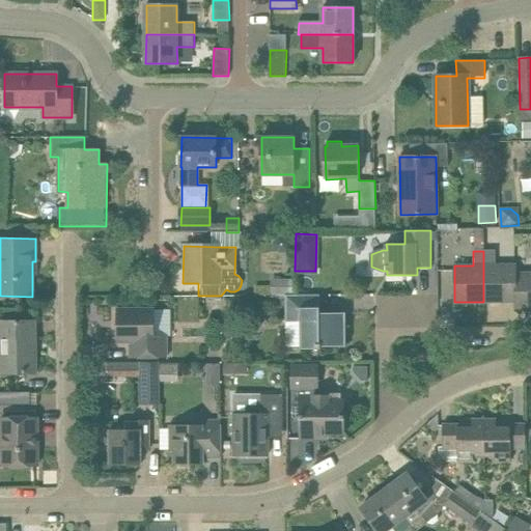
[(483,302),(515,302),(515,273),(515,264),(494,264),(494,251),(483,251),(483,302)]
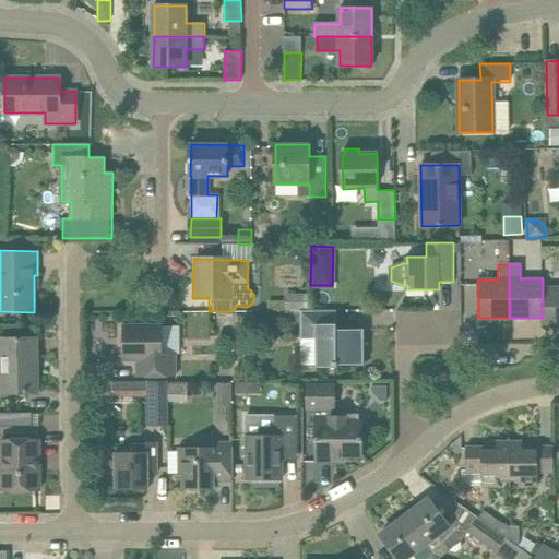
[(558,287),(543,287),(543,318),(543,326),(558,325),(558,287)]
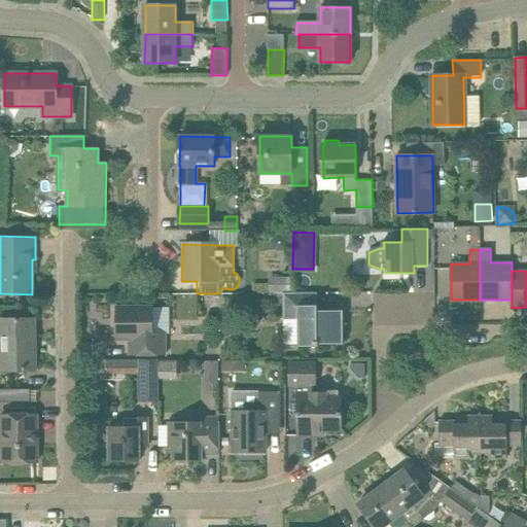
[(269,291),(291,291),(291,276),(269,276),(269,291)]
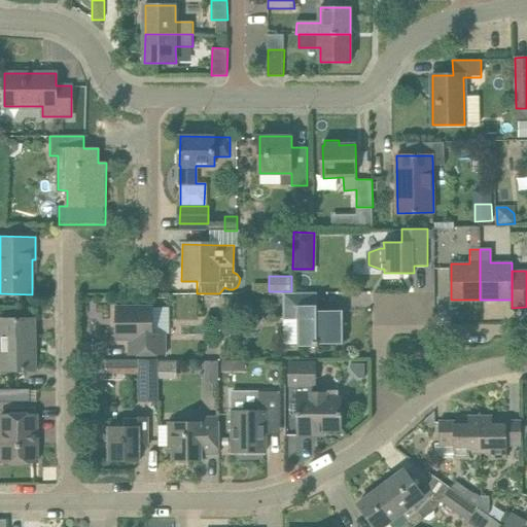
[(319,344),(344,344),(343,311),(317,311),(317,292),(284,292),(284,319),(299,319),(300,346),(319,346),(319,344)]
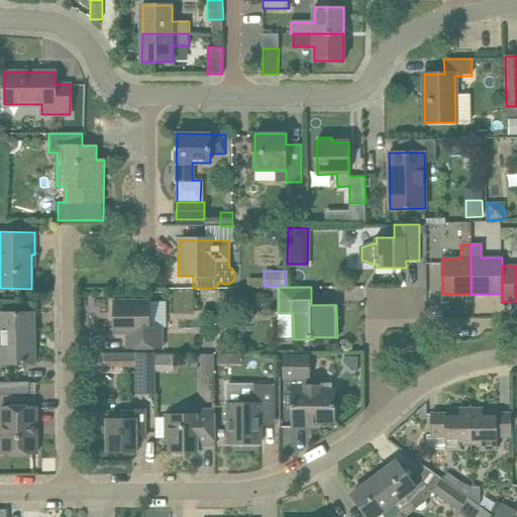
[(126,333),(126,348),(163,348),(163,327),(150,327),(150,300),(114,300),(114,333),(126,333)]
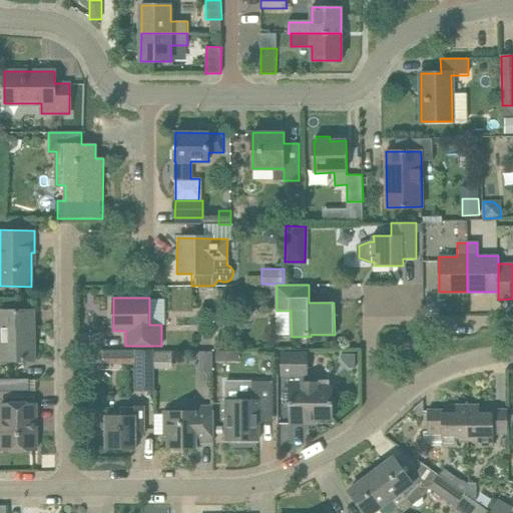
[(0,311),(1,361),(35,360),(34,311),(0,311)]
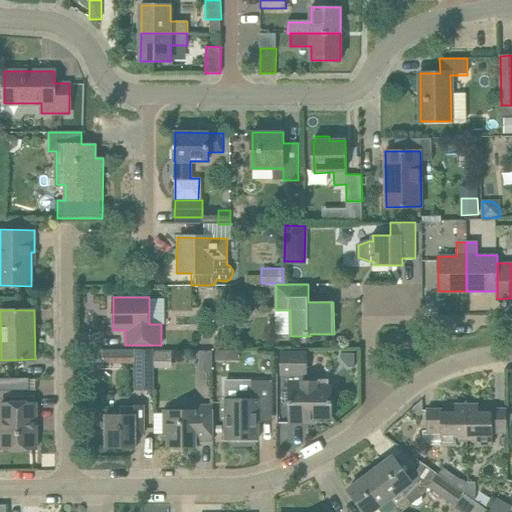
[(136,349),(136,389),(154,389),(154,368),(153,350),(153,349),(136,349)]
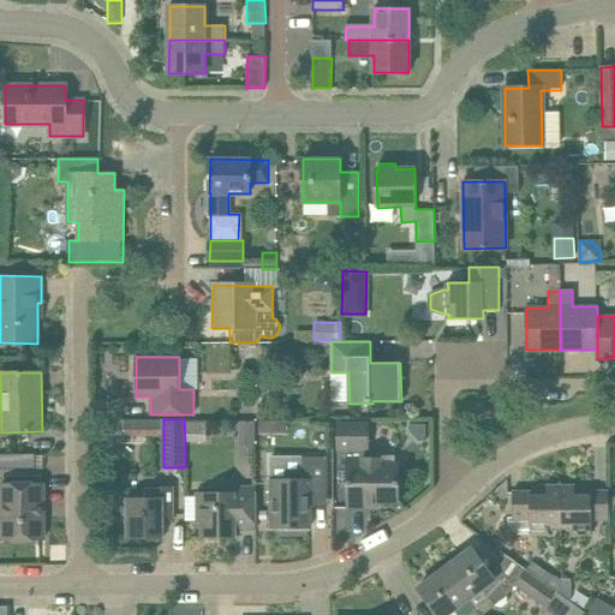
[(160,421),(136,421),(136,435),(160,435),(160,421)]
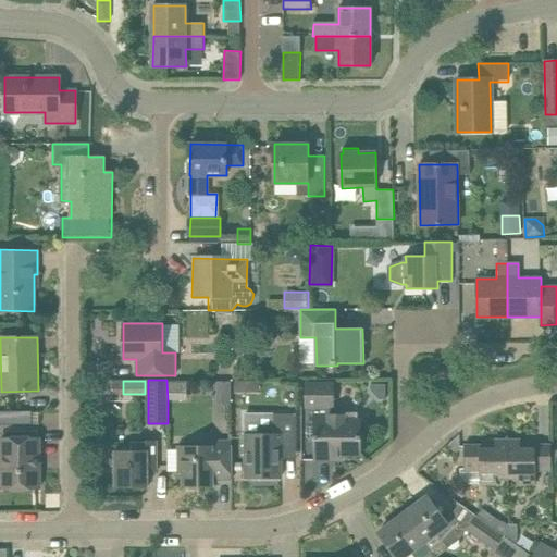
[(166,381),(168,400),(187,400),(187,381),(166,381)]
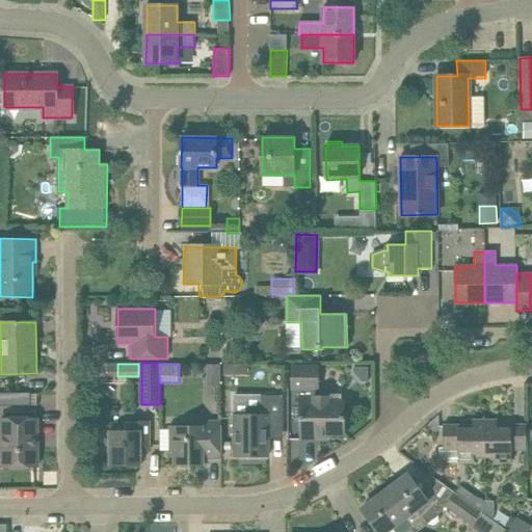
[(248,364),(223,364),(223,375),(248,375),(248,364)]
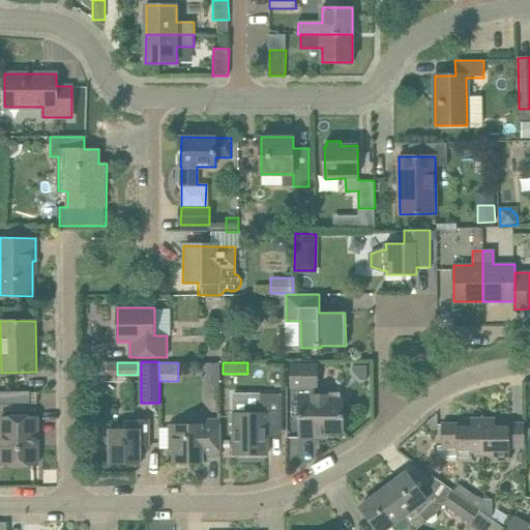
[(219,363),(206,363),(206,384),(219,384),(219,363)]
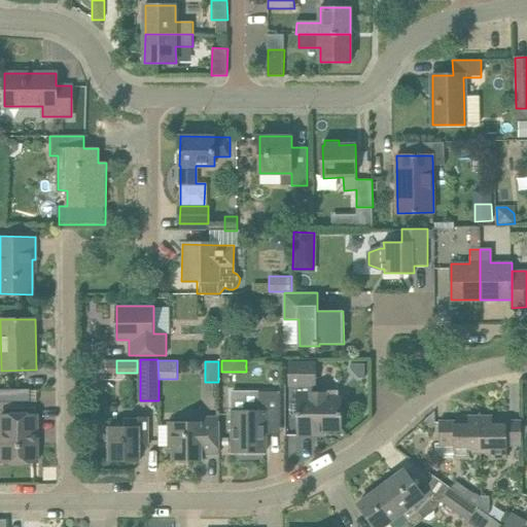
[(289,361),(289,398),(297,398),(297,435),(322,435),(322,430),(342,430),(342,397),(326,397),(326,392),(316,392),(316,361),(289,361)]
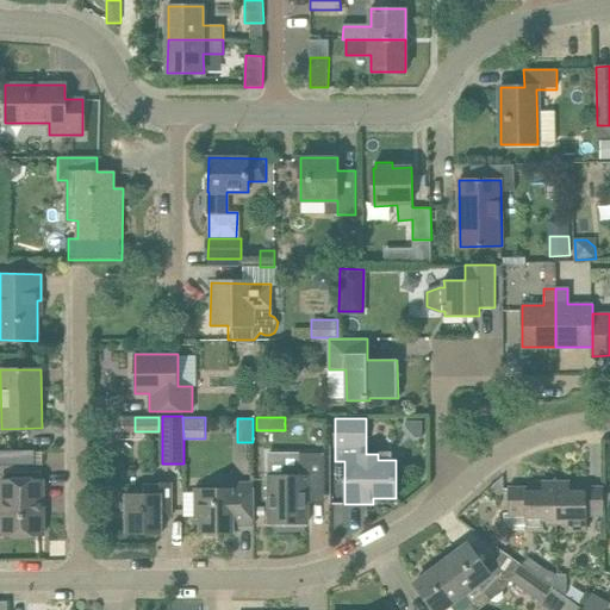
[(36,450),(0,450),(0,464),(36,464),(36,450)]
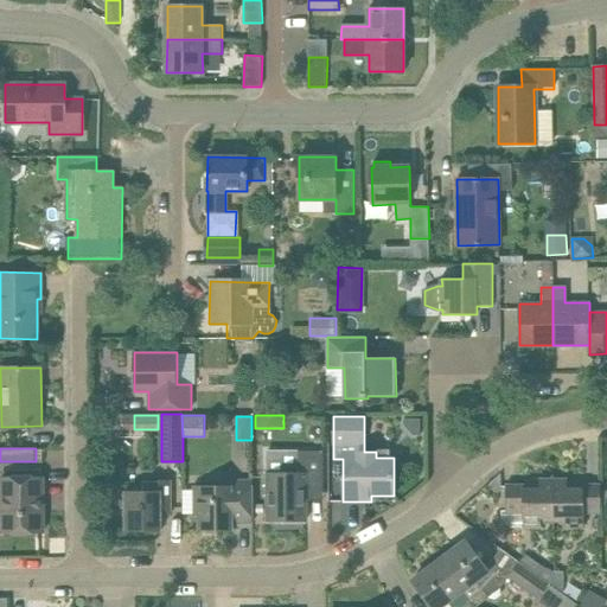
[(299,452),(299,474),(268,474),(268,521),(306,521),(306,492),(324,492),(324,452),(299,452)]
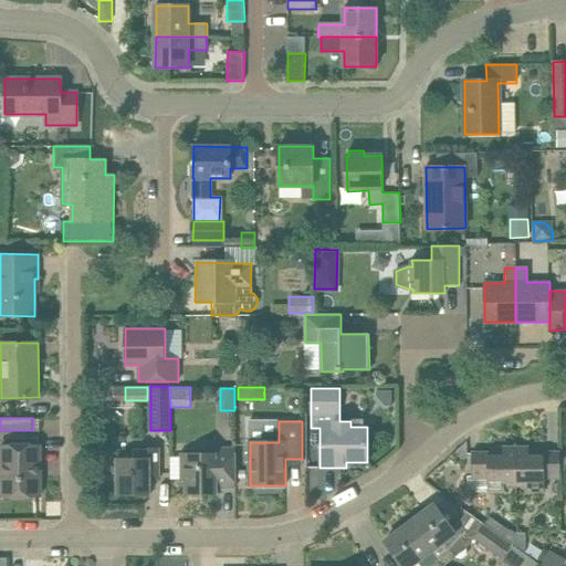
[(2,444),(2,498),(40,498),(40,444),(2,444)]
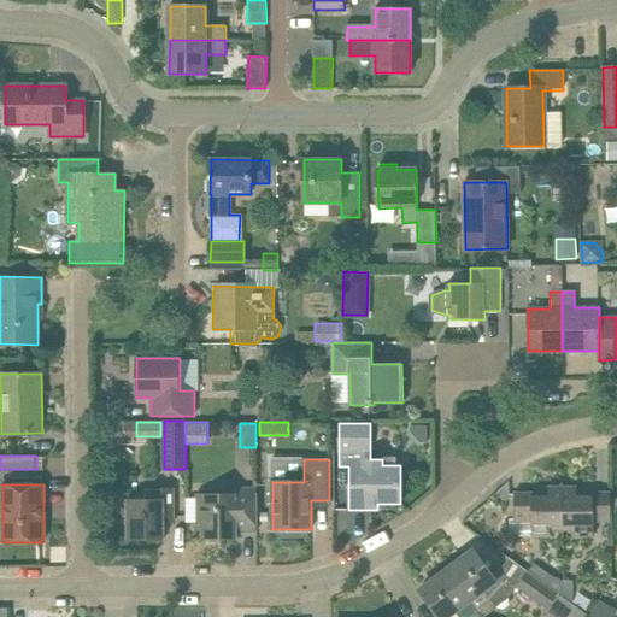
[(563,529),(563,487),(548,487),(548,493),(515,493),(515,519),(510,519),(510,536),(551,535),(551,529),(563,529)]
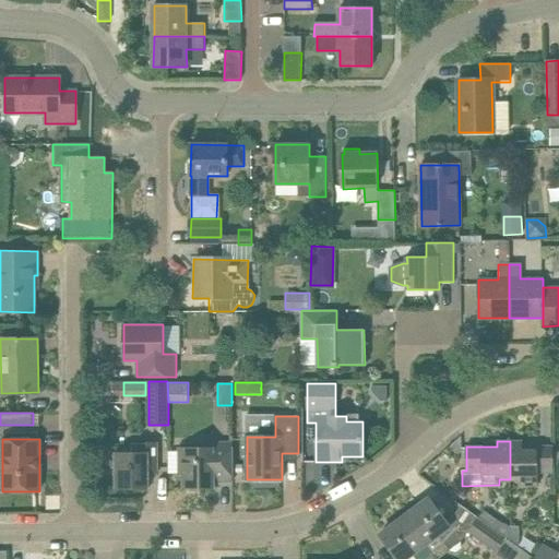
[(523,441),(510,441),(510,479),(522,479),(522,485),(539,485),(539,472),(554,472),(554,445),(523,447),(523,441)]
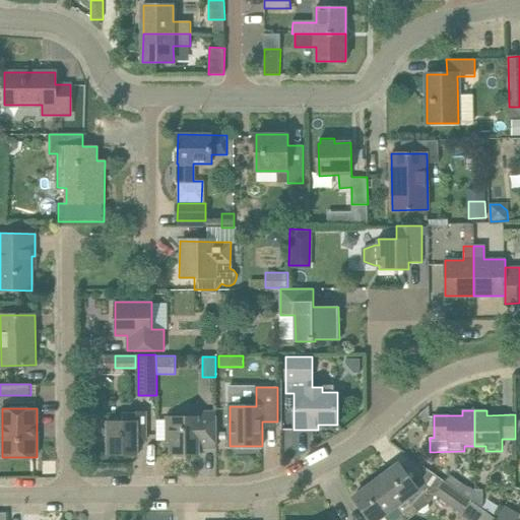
[(167,419),(168,441),(171,441),(171,454),(175,454),(175,457),(185,457),(185,454),(199,454),(199,447),(216,447),(216,411),(185,411),(185,416),(167,416),(167,419)]
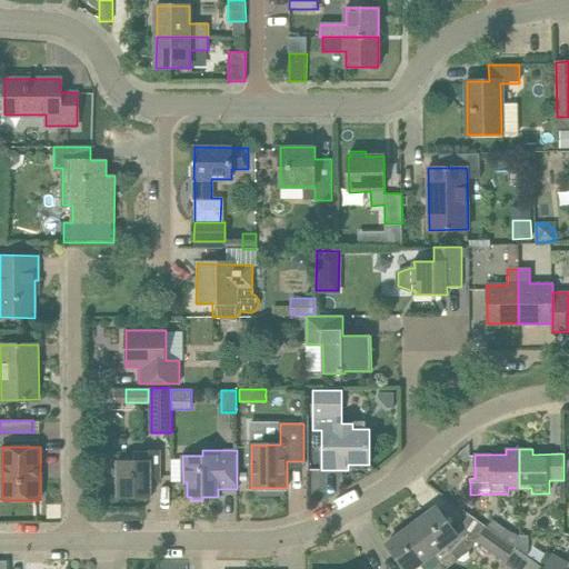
[(151,479),(160,479),(160,451),(135,451),(135,461),(118,461),(118,497),(151,497),(151,479)]
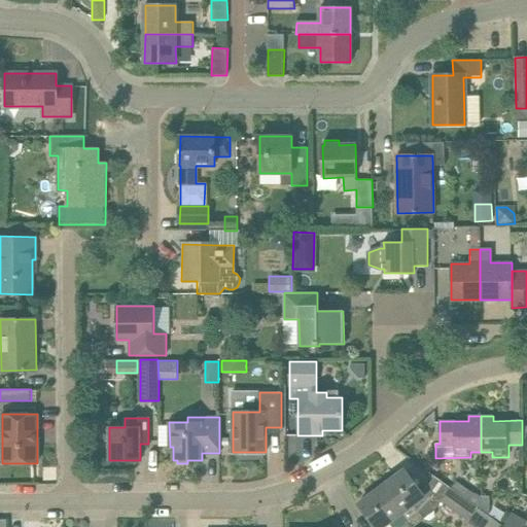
[(405,469),(382,487),(401,514),(411,526),(414,526),(425,519),(429,520),(435,516),(435,511),(443,501),(426,489),(423,493),(405,469)]
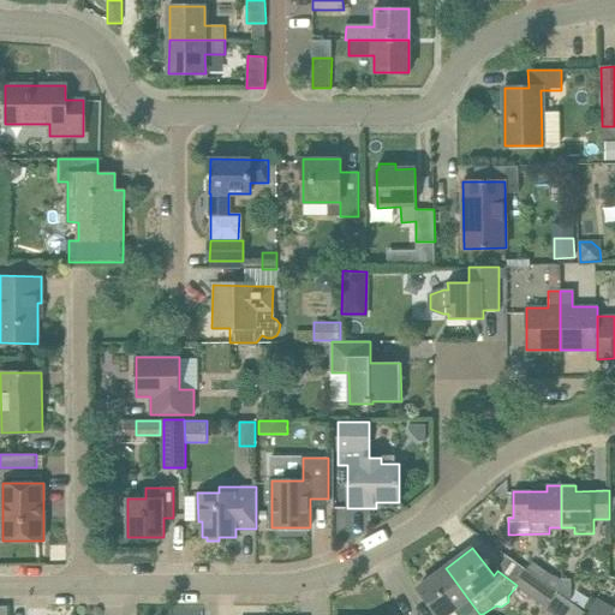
[(508,556),(497,571),(517,585),(545,605),(539,613),(542,614),(584,614),(586,613),(568,599),(560,595),(527,571),(526,569),(508,556)]
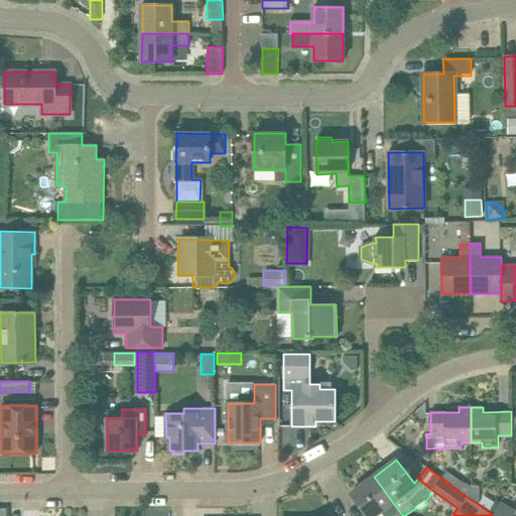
[(446,472),(441,478),(442,479),(470,499),(470,486),(459,480),(446,472)]
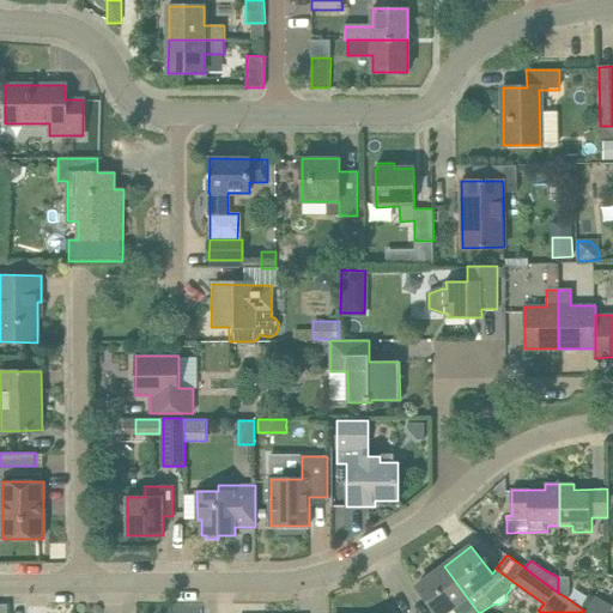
[(467,598),(444,566),(417,587),(436,612),(456,612),(453,608),(467,598)]
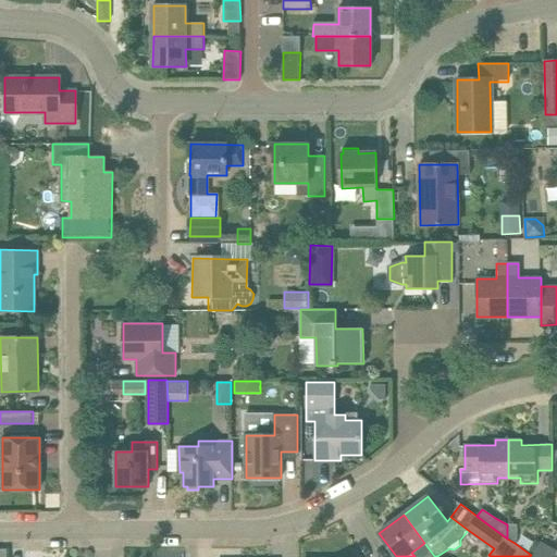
[(507,524),(507,539),(515,543),(517,540),(517,524),(507,524)]
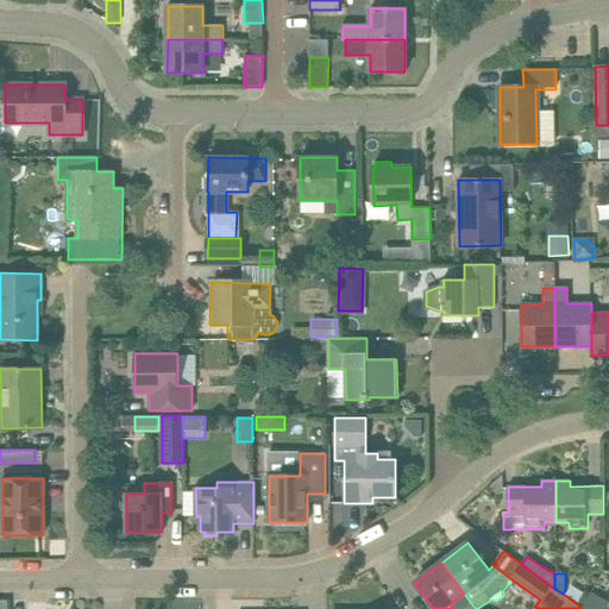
[(608,600),(591,591),(586,601),(601,608),(606,608),(608,602),(608,600)]
